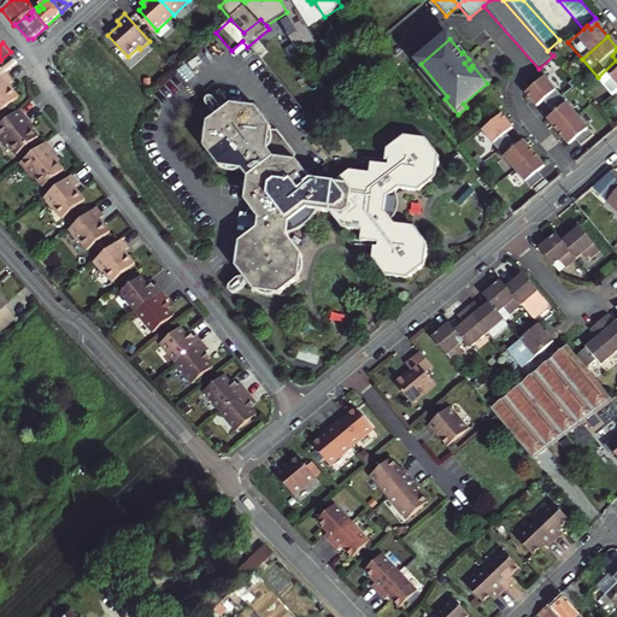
[(18,62),(11,52),(0,60),(0,75),(6,71),(18,62)]
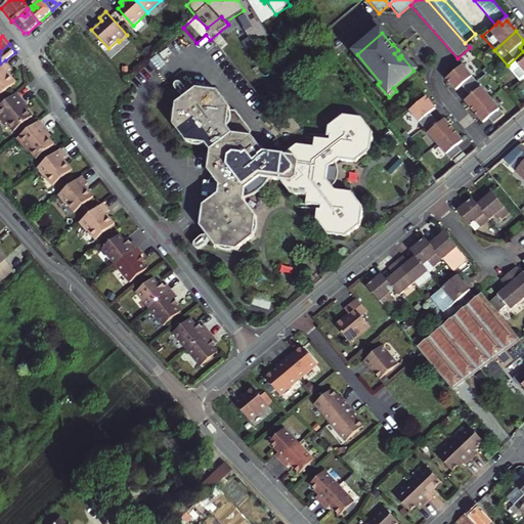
[(523,51),(508,66),(521,82),(523,79),(523,51)]
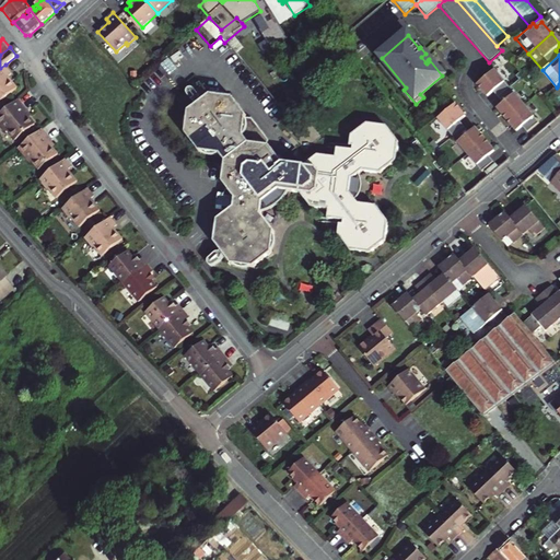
[(12,73),(6,65),(0,68),(0,100),(18,86),(9,76),(12,73)]
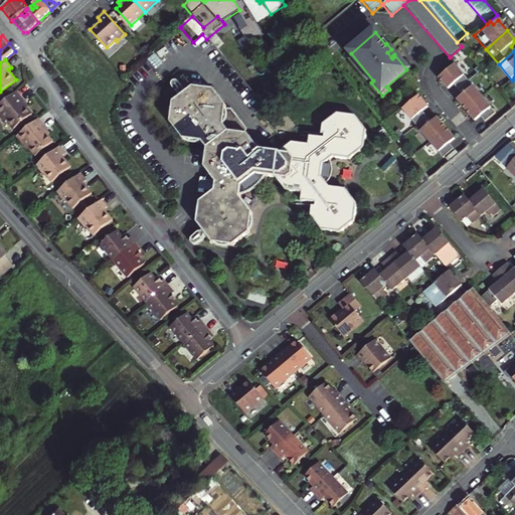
[(453,87),(457,92),(474,77),(460,61),(438,80),(448,92),(453,87)]
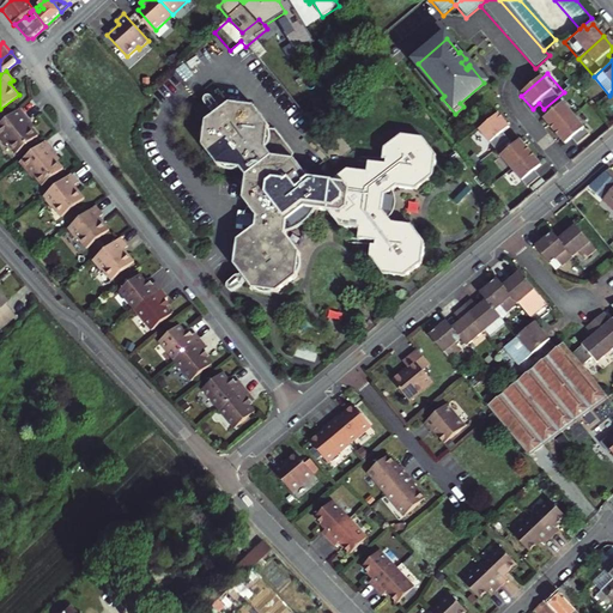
[(542,120),(553,133),(580,111),(564,92),(544,109),(550,115),(542,120)]
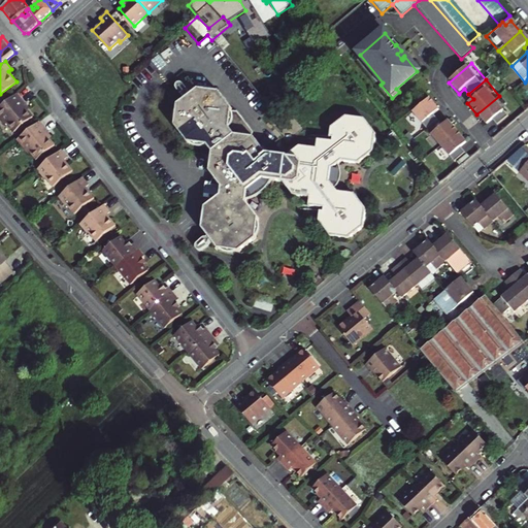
[(188,92),(182,84),(178,83),(176,85),(175,87),(182,95),(185,97),(187,95),(188,92)]
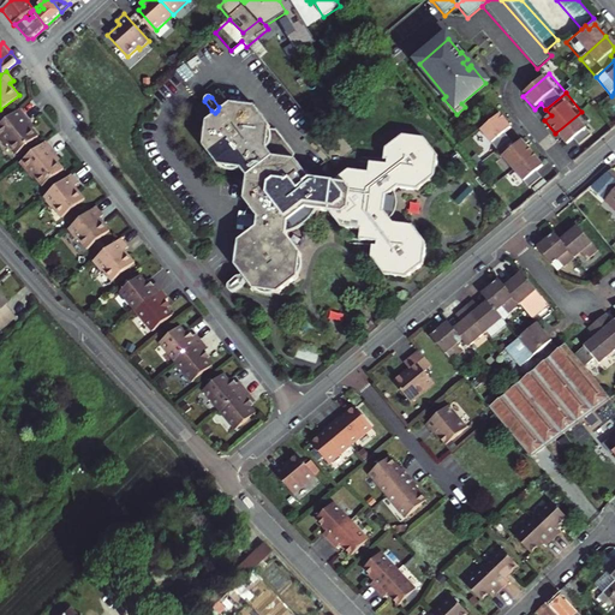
[(272,131),(254,107),(231,103),(206,123),(203,147),(218,167),(242,169),(248,180),(244,199),(255,214),(249,216),(248,228),(252,232),(238,242),(234,267),(254,290),(279,293),(298,278),(300,254),(286,236),(287,232),(291,232),(297,230),(303,226),(309,222),(311,218),(316,212),(329,212),(341,227),(362,230),(359,240),(372,243),(371,258),(384,275),(407,279),(424,264),(428,242),(415,225),(394,222),(392,220),(396,215),(399,209),(400,203),(399,197),(396,191),(399,189),(418,191),(436,177),(440,156),(427,141),(404,136),(386,149),(384,166),(370,165),(369,174),(348,172),(334,184),(310,180),(294,159),(294,154),(278,131),(272,131)]
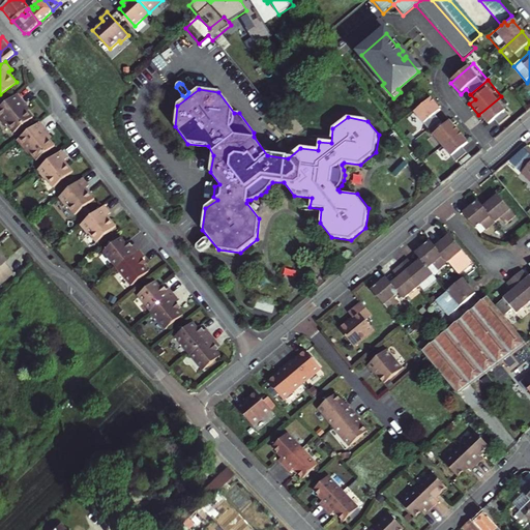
[(25,105),(16,93),(0,107),(0,119),(4,125),(6,123),(13,133),(32,117),(23,107),(25,105)]
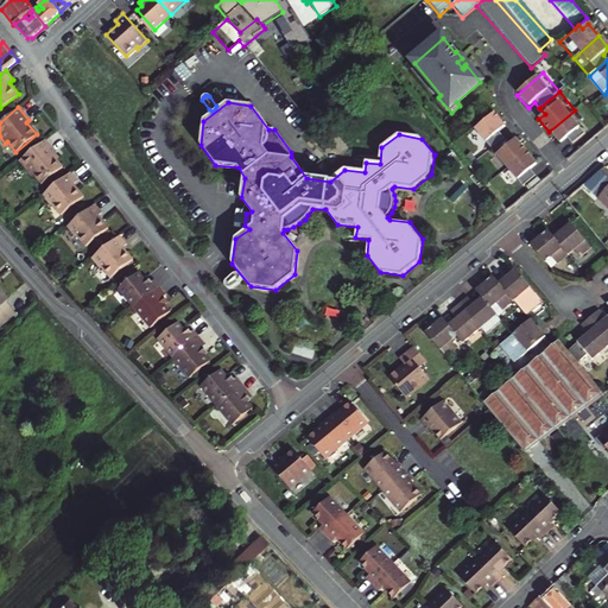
[(549,132),(559,145),(565,139),(571,146),(591,130),(575,111),(549,132)]
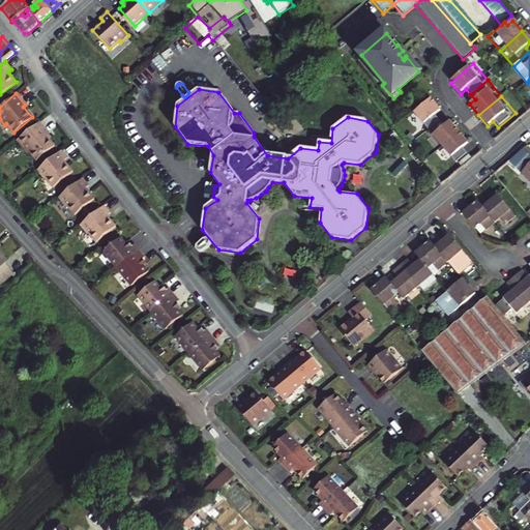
[(407,118),(421,135),(438,121),(433,115),(439,110),(429,98),(407,118)]
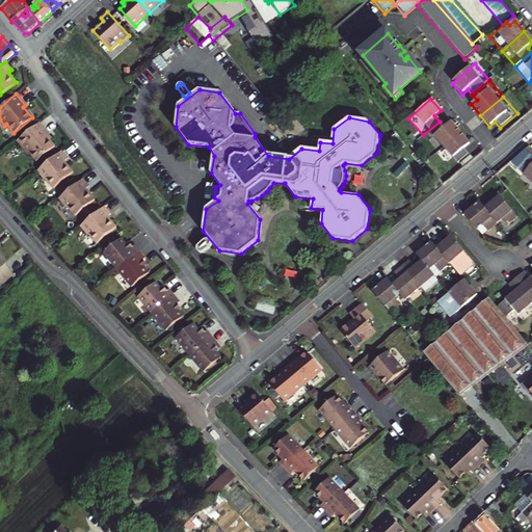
[(40,122),(17,140),(27,153),(29,152),(36,160),(55,145),(46,134),(48,133),(40,122)]
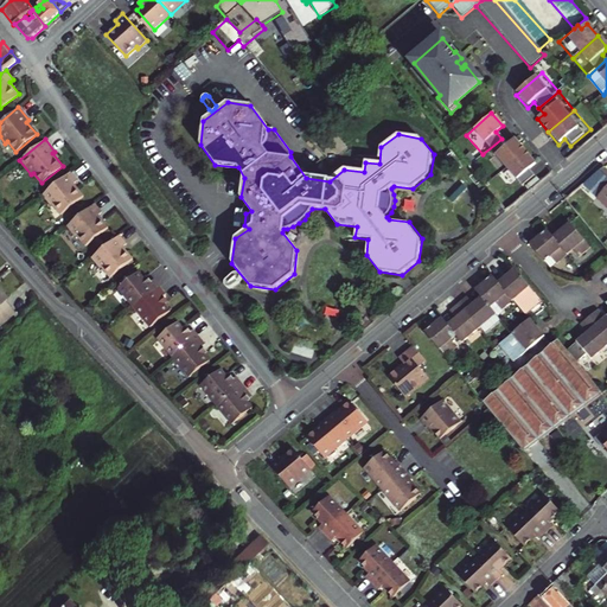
[(483,154),(498,173),(524,151),(513,139),(506,145),(502,139),(483,154)]
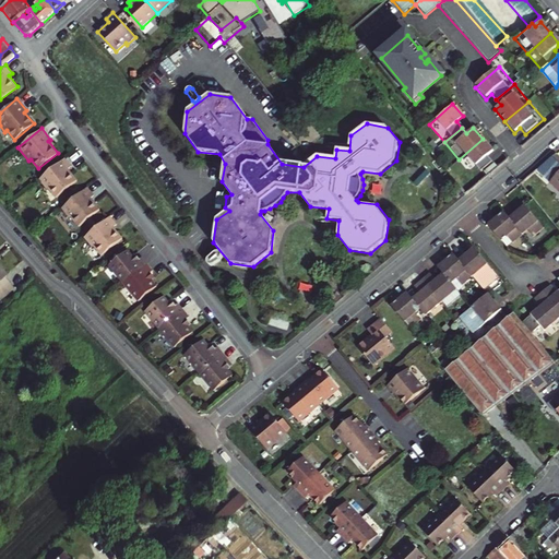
[(459,159),(474,177),(491,162),(486,156),(492,151),(483,139),(459,159)]
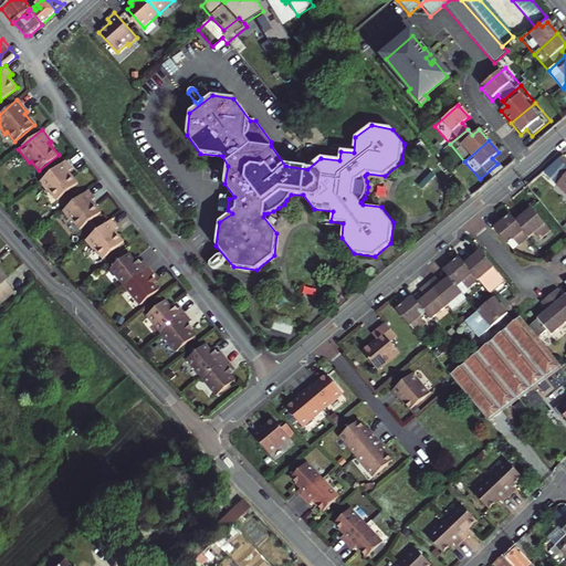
[(565,160),(562,157),(542,174),(565,195),(565,160)]
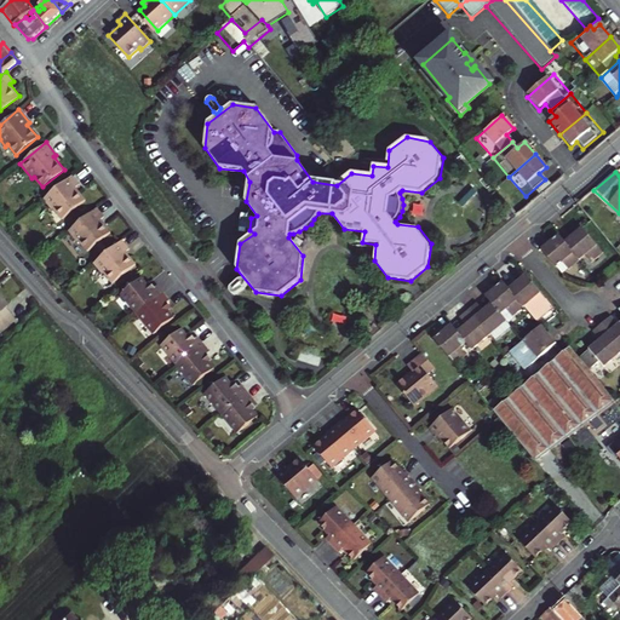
[(79,185),(72,176),(42,199),(51,210),(53,208),(62,219),(85,201),(75,188),(79,185)]
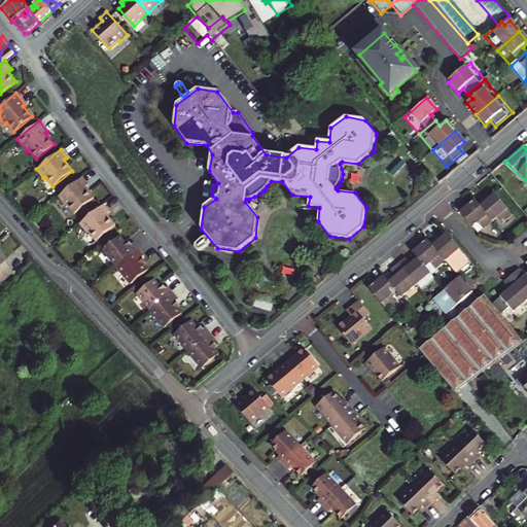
[(88,184),(82,177),(58,196),(65,205),(66,204),(73,213),(94,198),(84,186),(88,184)]
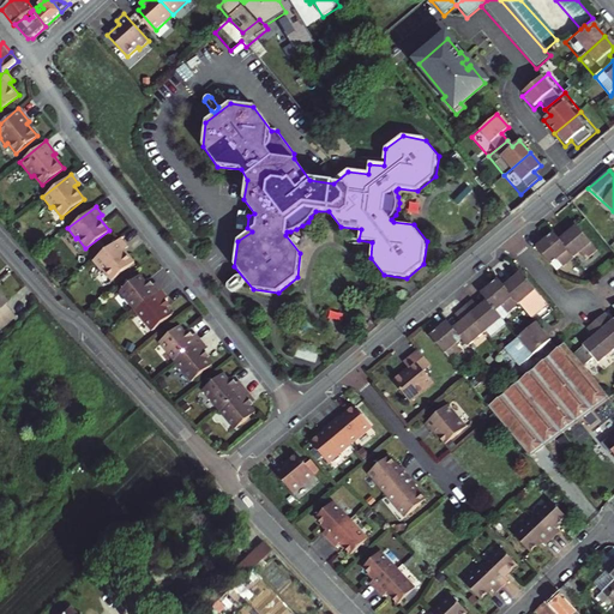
[(576,227),(559,240),(569,251),(573,247),(579,253),(590,245),(576,227)]
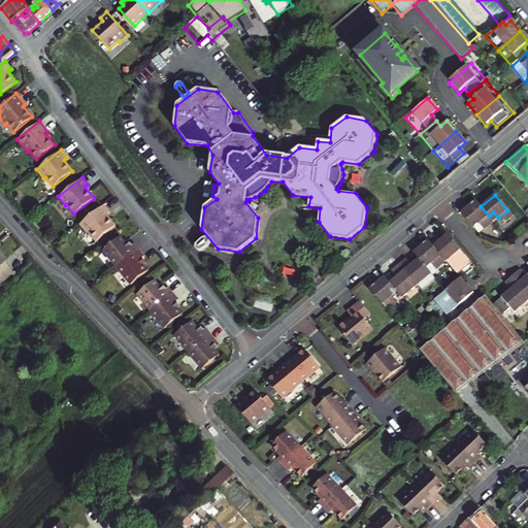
[(475,200),(461,212),(469,223),(473,219),(479,225),(489,216),(481,206),(475,200)]
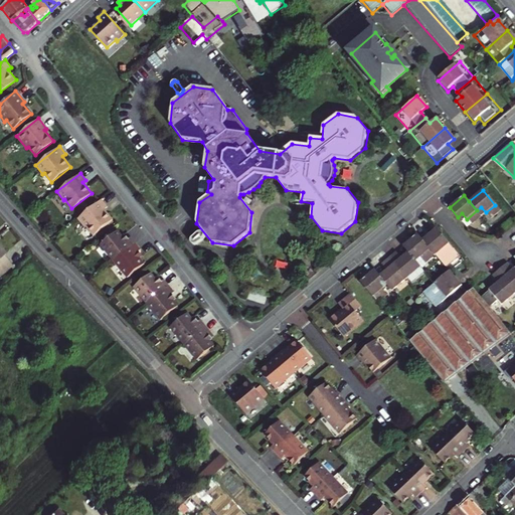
[(107,207),(102,199),(77,218),(84,227),(87,226),(94,235),(113,220),(105,209),(107,207)]
